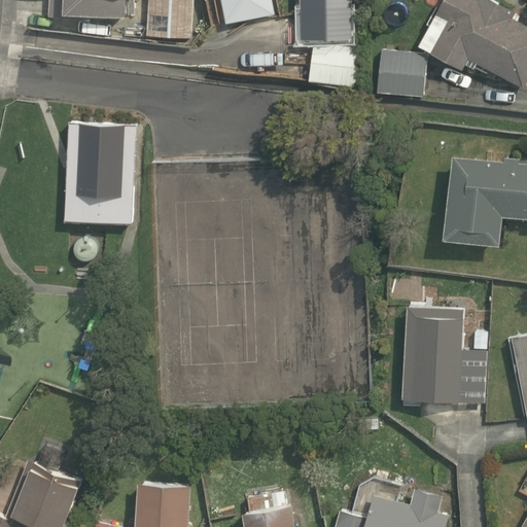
[(49,0),(48,14),(126,20),(126,0),(49,0)]
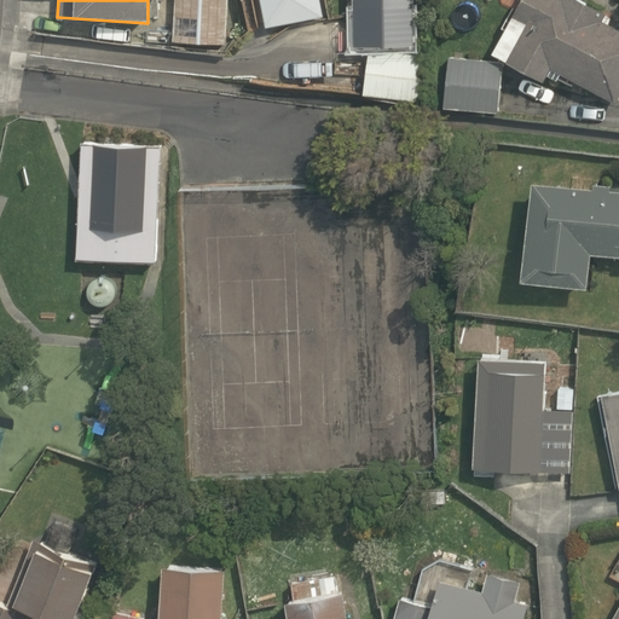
[(229,0),(174,0),(172,40),(227,44),(229,0)]
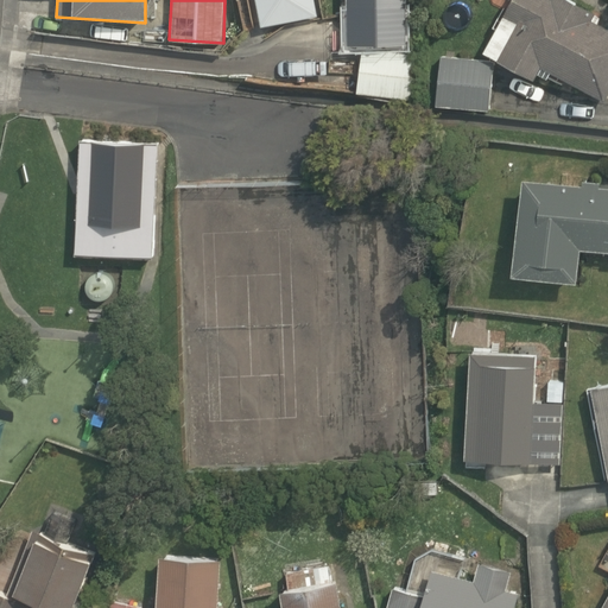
[(510,0),(482,49),(533,77),(537,71),(548,77),(551,70),(603,100),(607,92),(607,26),(593,18),(596,11),(575,0),(510,0)]
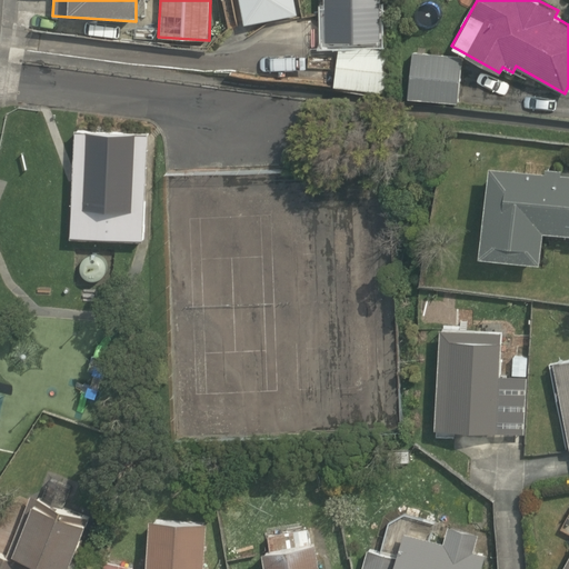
[(333,85),(386,91),(391,50),(339,43),(333,85)]
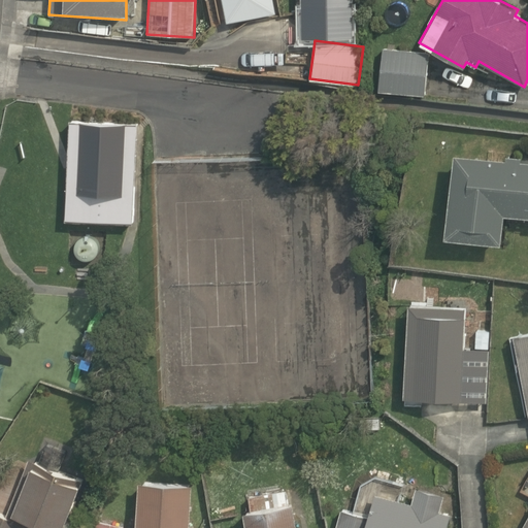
[(378,90),(425,95),(429,52),(383,46),(378,90)]
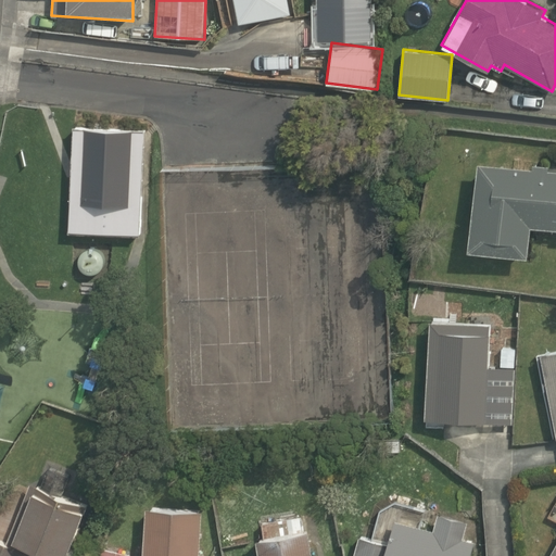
[(140,235),(146,128),(73,125),(71,173),(68,231),(140,235)]
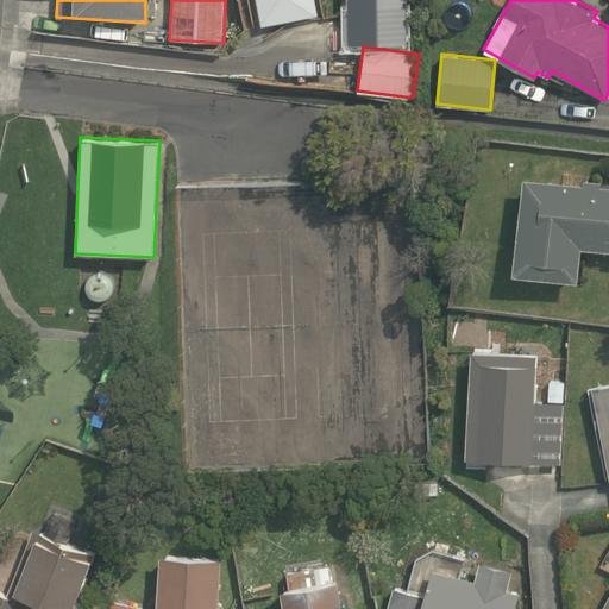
[(582,183),(522,176),(512,272),(577,280),(582,248),(608,250),(608,186),(600,186),(601,181),(583,179),(582,183)]
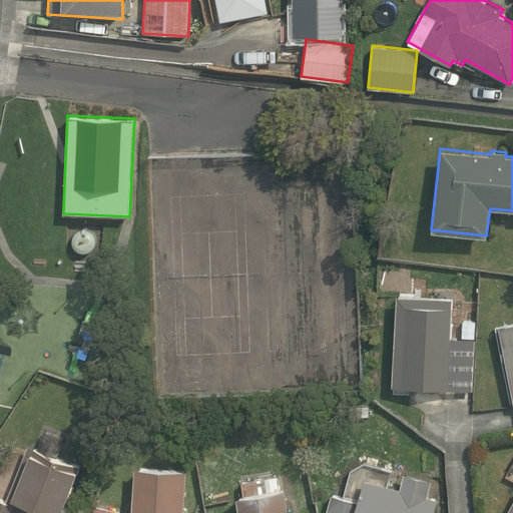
[(95,234),(93,231),(89,229),(85,228),(81,228),(77,230),(75,232),(73,235),(72,239),(72,243),(74,247),(77,249),(80,251),(84,252),(88,251),(92,249),(94,246),(96,242),(96,238),(95,234)]
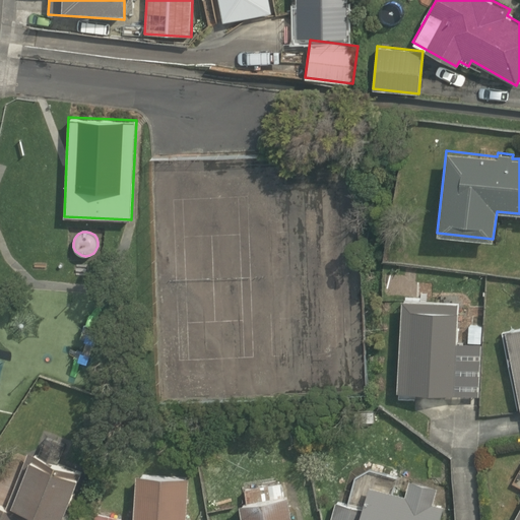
[(459,302),(401,299),(396,391),(479,395),(481,343),(467,342),(457,342),(459,302)]
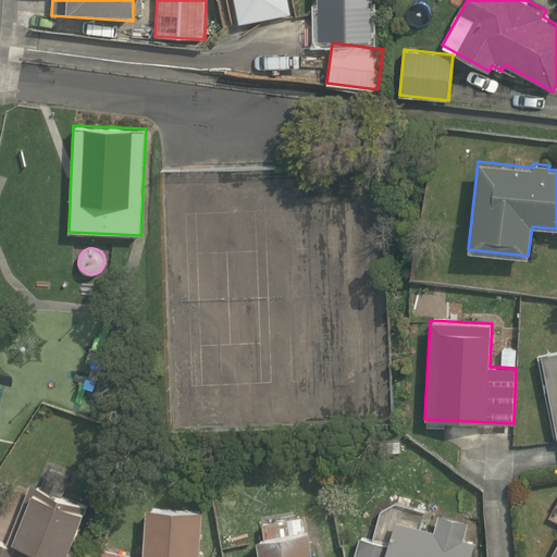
[(500,367),(516,368),(517,348),(502,347),(500,367)]
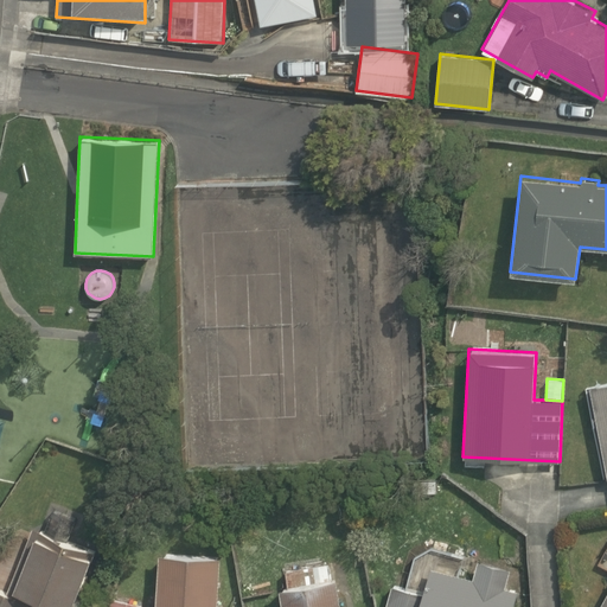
[(606,381),(589,385),(606,475),(606,381)]
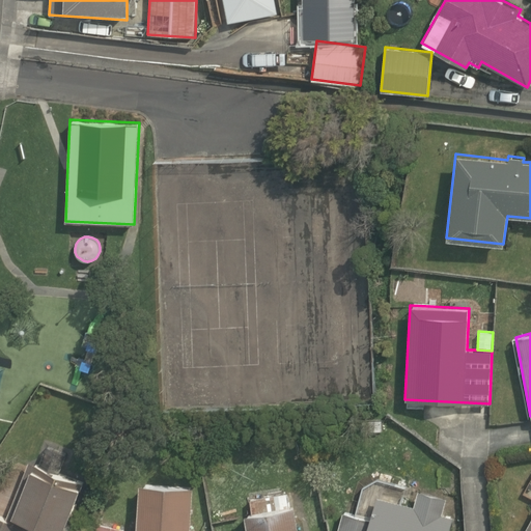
[(5,518),(0,515),(0,530),(26,530),(28,529),(33,530),(64,530),(83,482),(59,473),(67,454),(46,446),(38,465),(28,460),(5,518)]
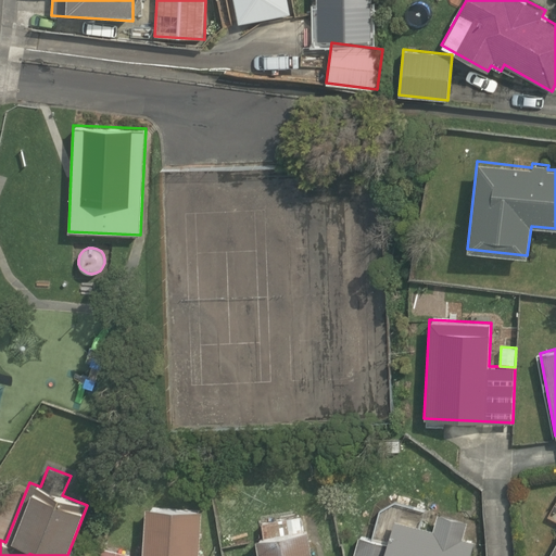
[(203,555),(204,552),(199,552),(202,510),(146,506),(141,555),(203,555)]
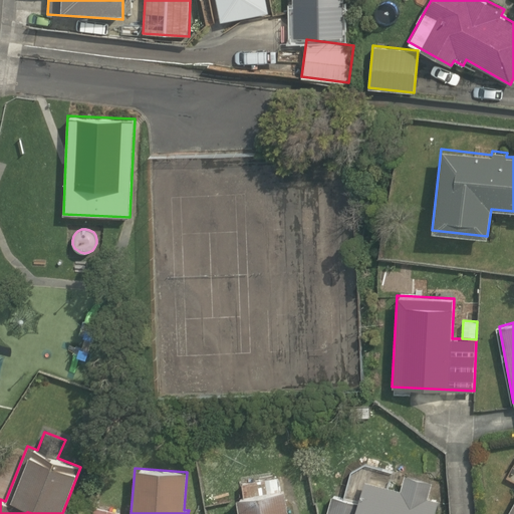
[(358,502),(331,495),(326,513),(435,513),(439,500),(428,497),(432,482),(405,474),(401,489),(365,479),(358,502)]
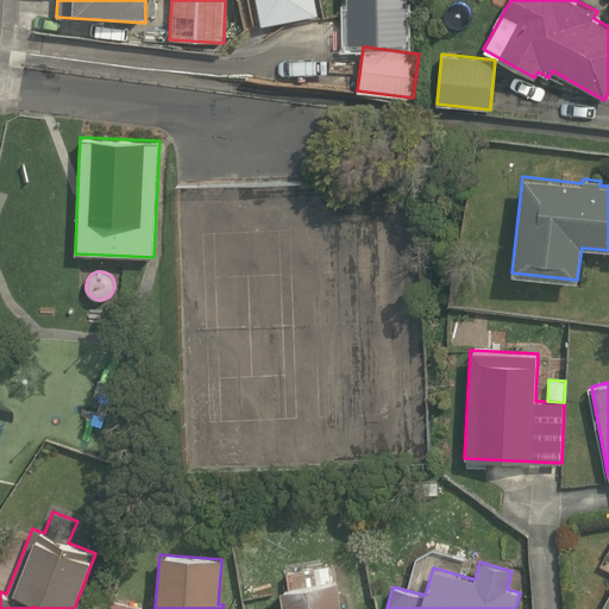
[(283,608),(341,608),(337,581),(332,581),(328,565),(314,567),(314,565),(284,571),(286,582),(288,582),(289,588),(280,589),(283,608)]
